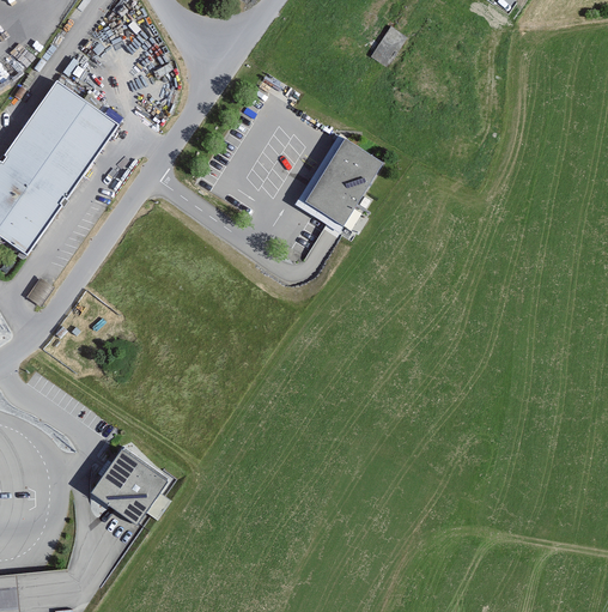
[(388,23),(368,53),(384,64),(405,34),(388,23)]
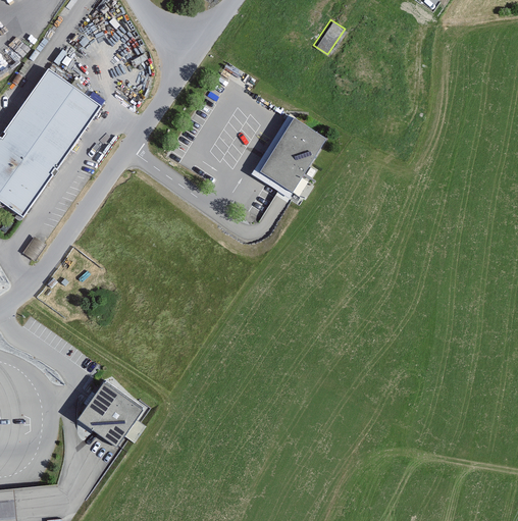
[(47,70),(0,134),(0,200),(21,217),(100,108),(47,70)]
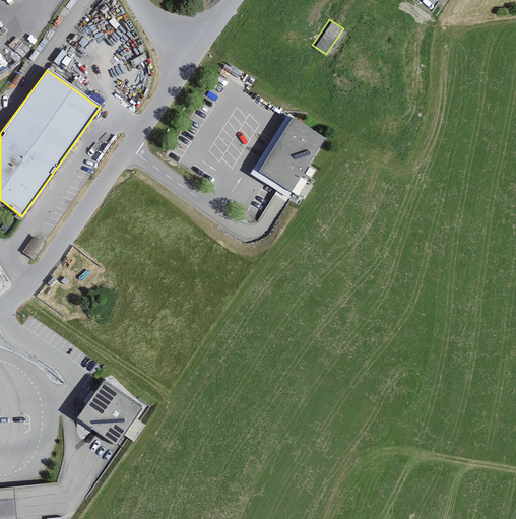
[(323,140),(291,120),(257,172),(289,192),(323,140)]
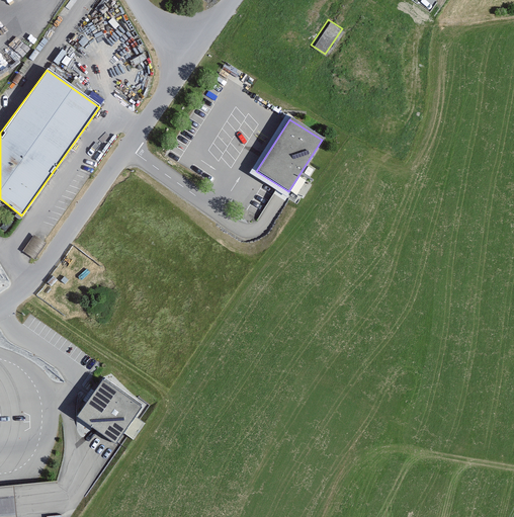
[(43,242),(30,234),(19,250),(30,258),(43,242)]
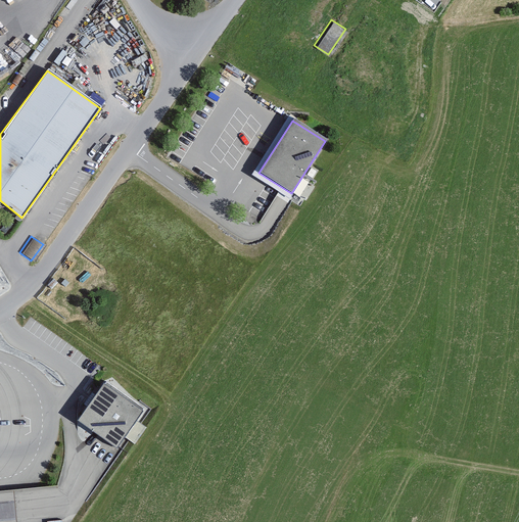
[(140,408),(102,382),(76,420),(112,446),(140,408)]
